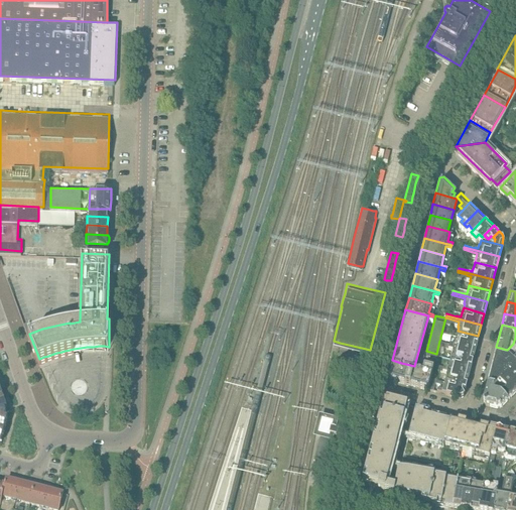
[(440,337),(440,339),(475,348),(478,336),(458,331),(457,335),(456,335),(455,340),(450,339),(440,337)]
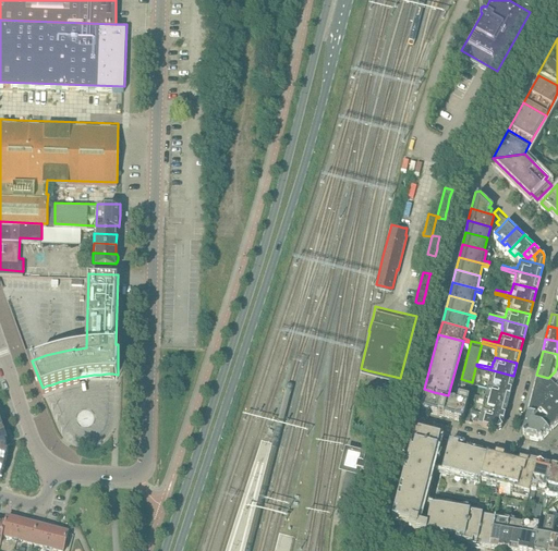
[(513,376),(476,366),(475,368),(486,370),(486,371),(490,372),(488,377),(489,377),(488,382),(510,388),(513,376)]
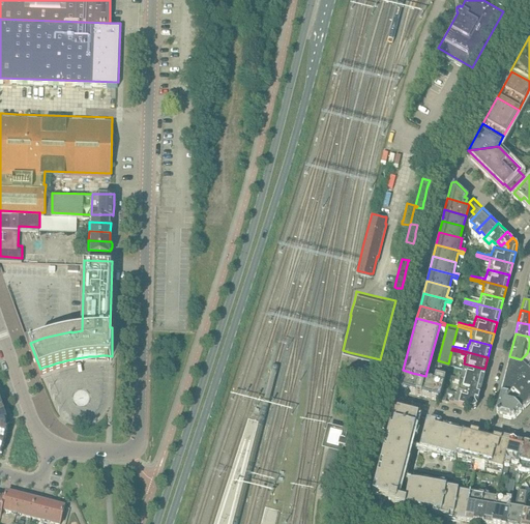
[(509,356),(496,407),(498,410),(510,413),(514,412),(529,396),(529,366),(525,360),(522,358),(521,359),(509,356)]
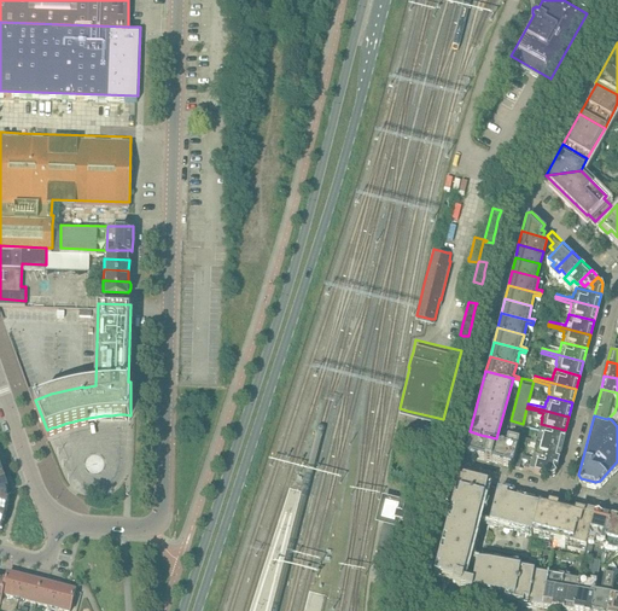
[(520,430),(520,432),(561,443),(565,430),(541,424),(540,429),(538,429),(537,434),(532,432),(532,434),(520,430)]
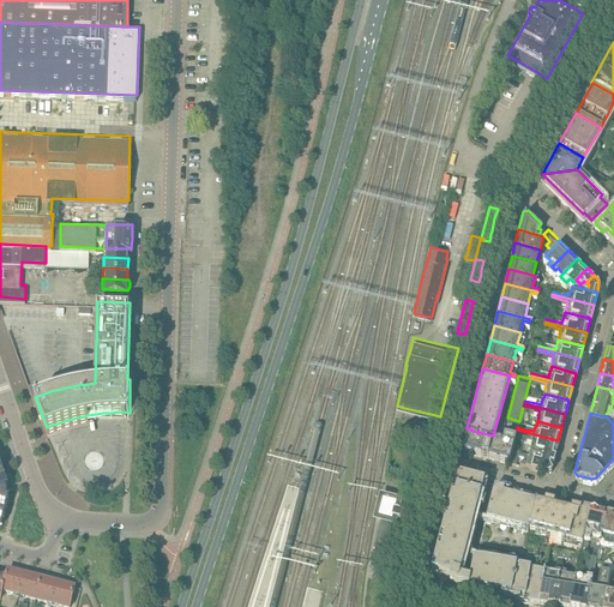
[(467,428),(463,446),(473,449),(483,451),(494,455),(505,457),(510,458),(513,444),(516,433),(512,432),(511,432),(505,431),(503,438),(499,437),(493,436),(488,434),(477,432),(467,428)]
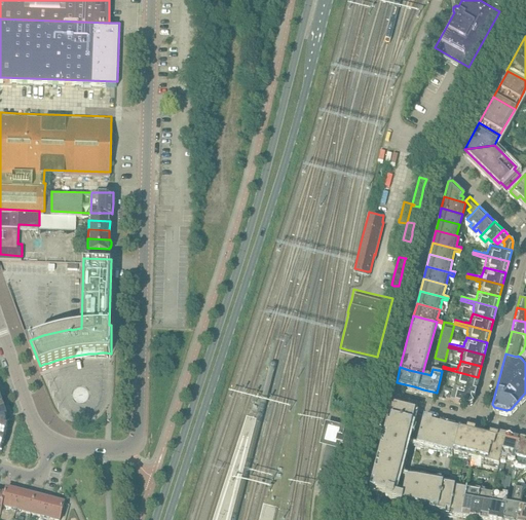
[(455,380),(454,384),(475,390),(478,377),(443,368),(442,370),(452,373),(456,374),(454,380),(455,380)]
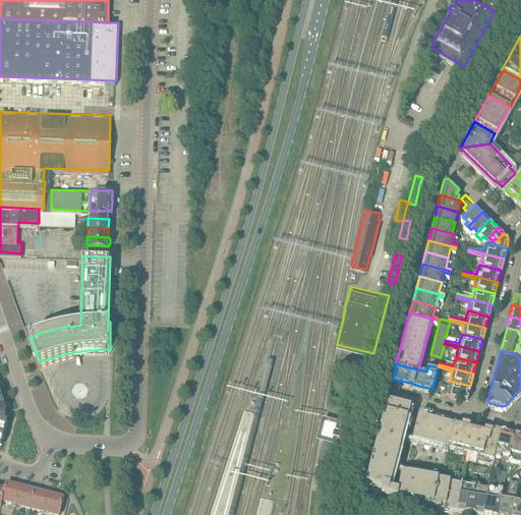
[(464,397),(468,395),(470,386),(450,381),(449,385),(448,385),(447,389),(443,388),(442,391),(464,397)]
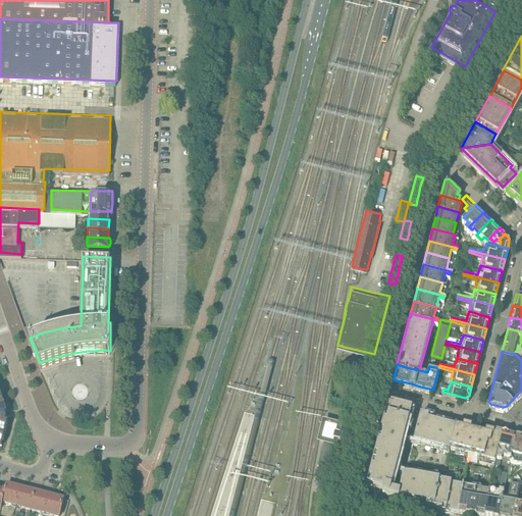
[(398,488),(394,487),(390,487),(412,405),(392,400),(386,403),(367,481),(375,483),(373,492),(393,497),(394,495),(397,495),(398,488)]
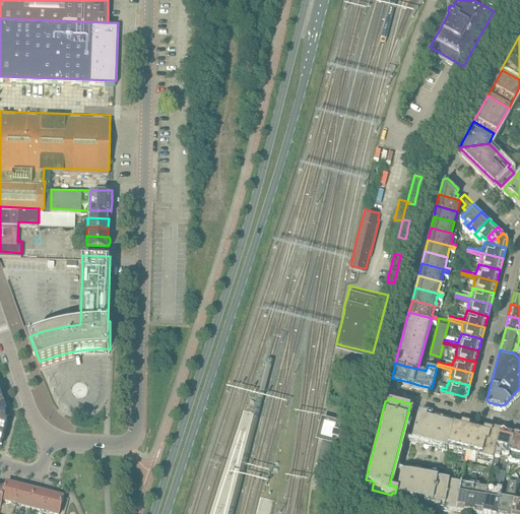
[(446,414),(424,408),(418,407),(412,434),(439,441),(446,414)]
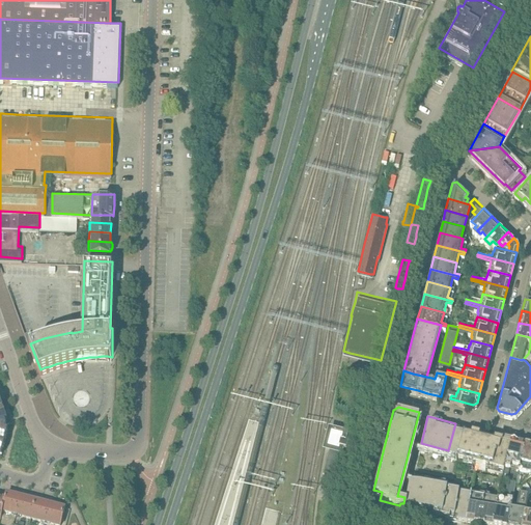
[(323,469),(323,470),(326,470),(326,471),(332,472),(334,473),(337,473),(338,472),(343,450),(342,450),(344,445),(345,445),(347,437),(346,437),(348,427),(346,426),(334,423),(328,447),(323,469)]
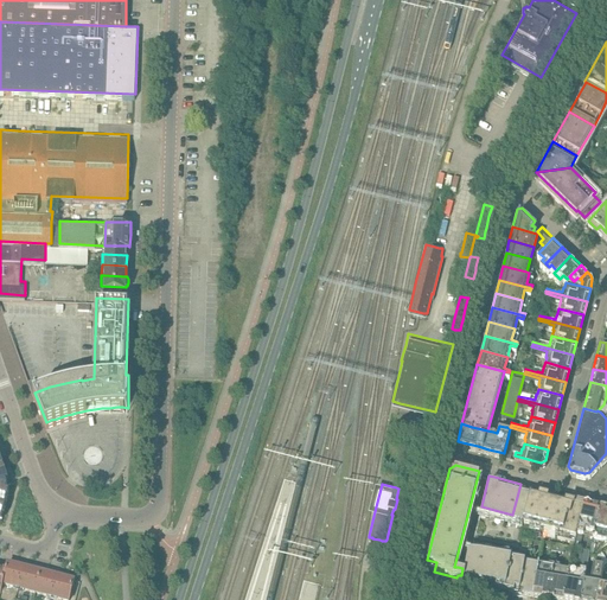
[(525,485),(521,484),(512,515),(522,517),(521,521),(522,521),(523,518),(530,487),(529,492),(524,491),(525,485)]
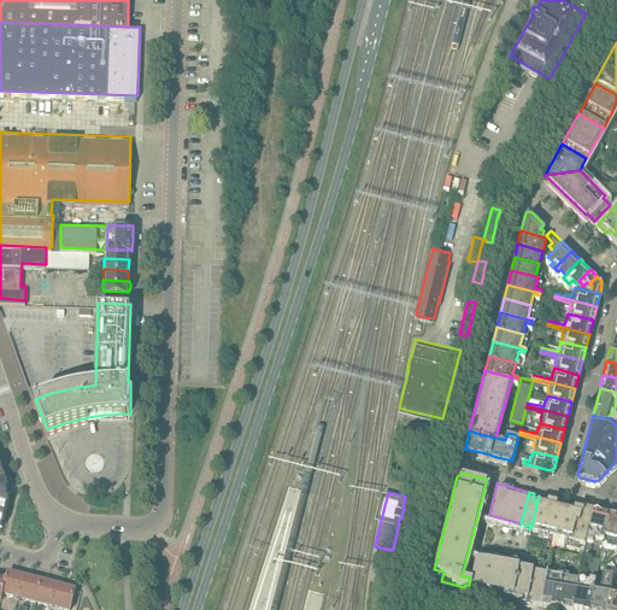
[(532,527),(553,532),(562,502),(556,500),(556,497),(551,496),(550,499),(539,496),(532,527)]
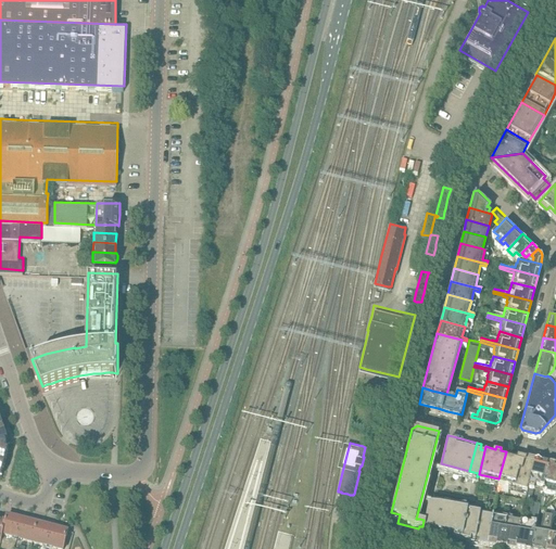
[(525,496),(529,483),(531,471),(525,469),(528,455),(519,451),(518,455),(506,451),(498,479),(512,482),(510,486),(522,489),(521,495),(525,496)]
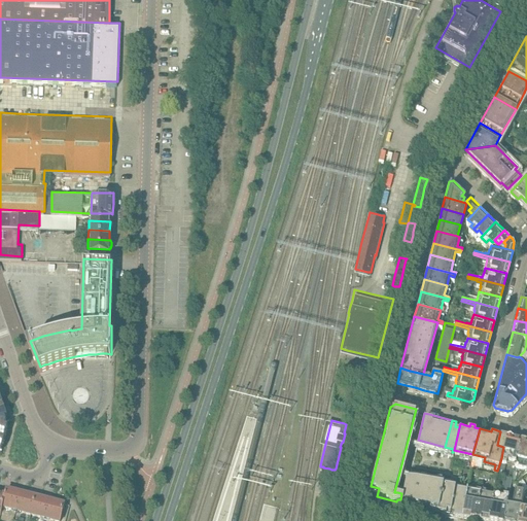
[(497,445),(503,447),(507,432),(500,431),(497,445)]
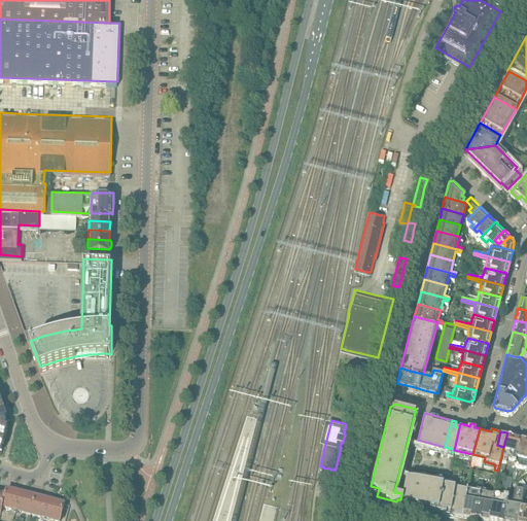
[(501,458),(497,471),(502,472),(505,459),(506,459),(506,456),(507,455),(516,457),(522,437),(507,432),(503,447),(501,458)]
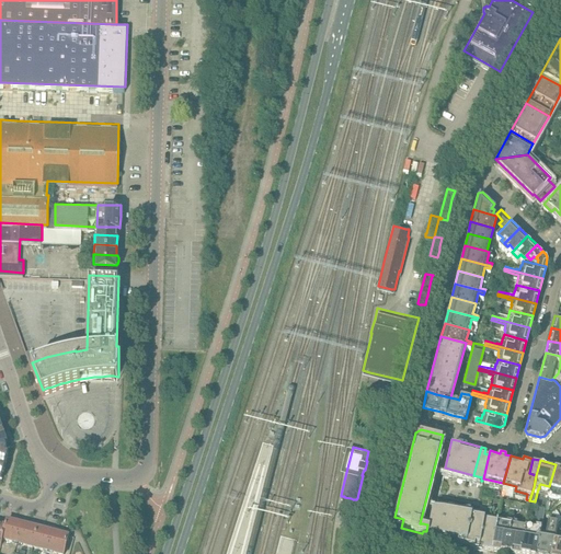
[(548,491),(560,494),(560,491),(560,464),(556,464),(549,486),(548,491)]
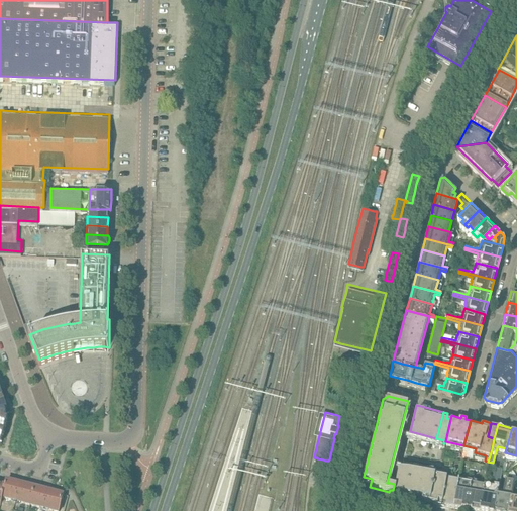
[(485,481),(480,507),(494,510),(497,491),(499,483),(502,466),(495,464),(492,477),(493,477),(492,482),(485,481)]
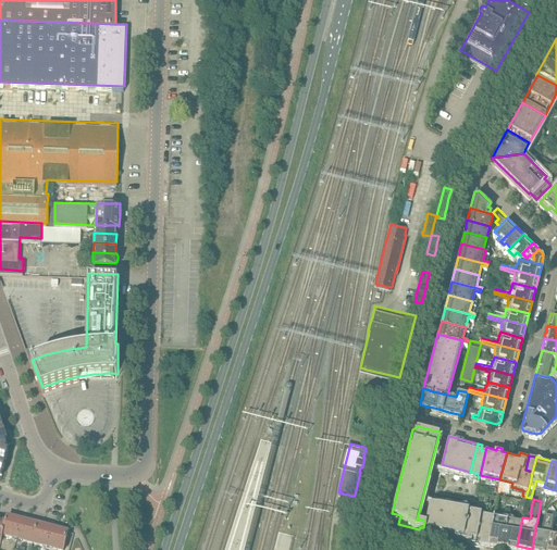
[(425,522),(424,521),(423,527),(424,528),(424,529),(489,541),(495,510),(492,510),(492,512),(430,500),(425,522)]
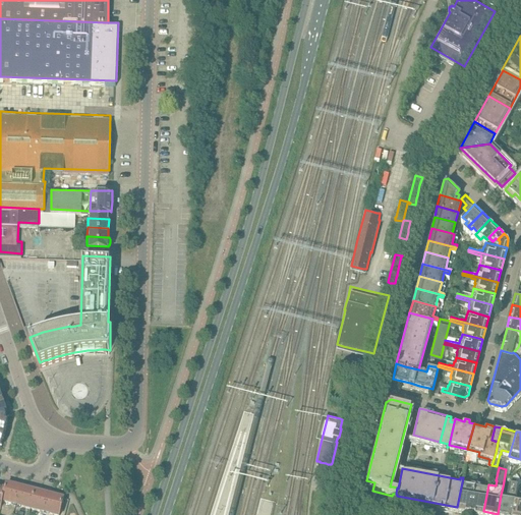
[(512,472),(518,481),(520,478),(520,475),(517,469),(512,472)]
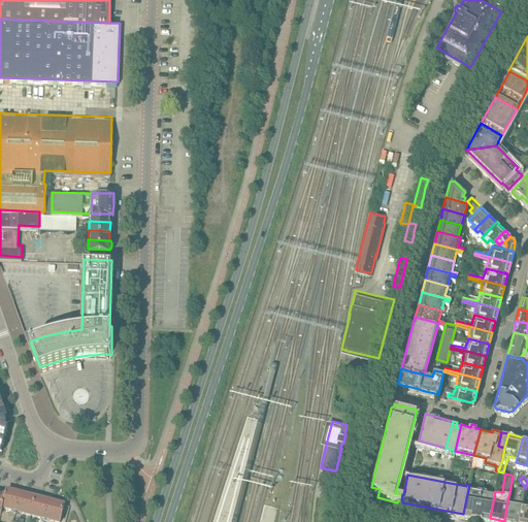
[(469,484),(463,514),(476,516),(483,483),(481,482),(480,486),(469,484)]
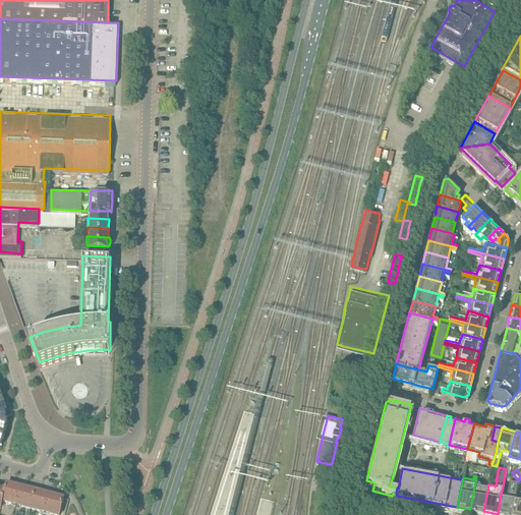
[(476,476),(470,509),(483,511),(488,484),(488,482),(478,480),(478,476),(476,476)]
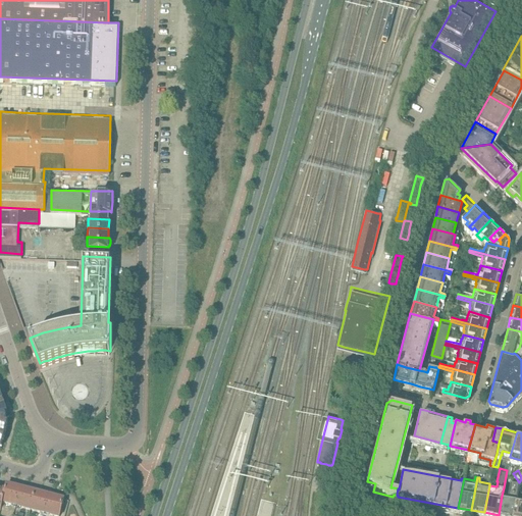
[(5,485),(2,497),(16,501),(20,483),(6,479),(5,485)]
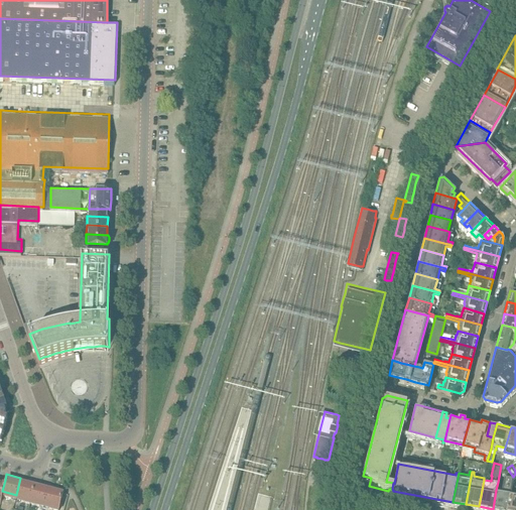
[(496,490),(493,509),(498,509),(506,509),(510,493),(513,478),(512,476),(504,475),(502,491),(496,490)]
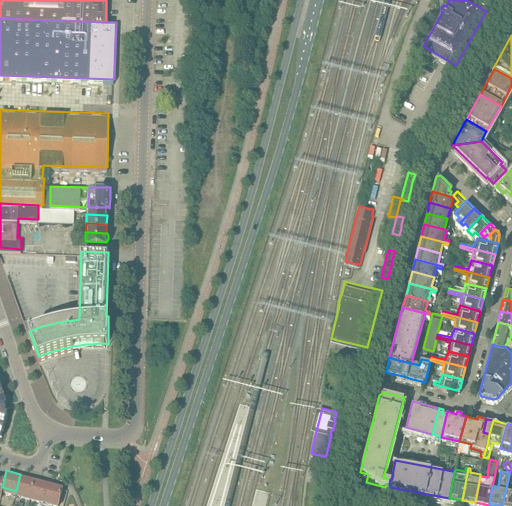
[(20,474),(16,491),(30,494),(34,477),(20,474)]
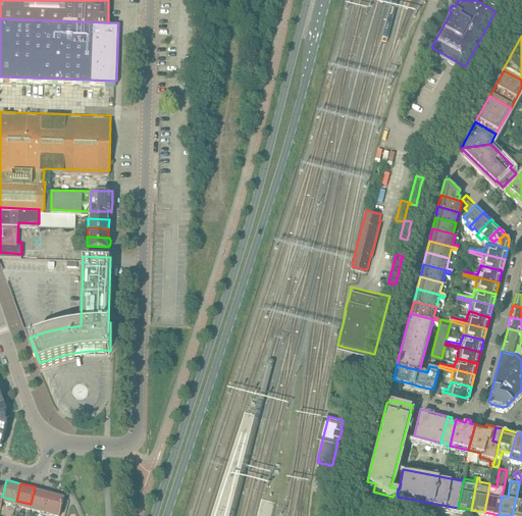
[(35,486),(31,504),(45,508),(49,491),(35,486)]
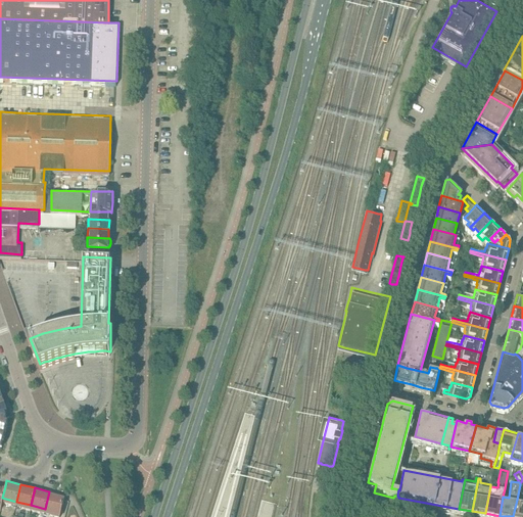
[(49,491),(45,509),(59,512),(63,495),(49,491)]
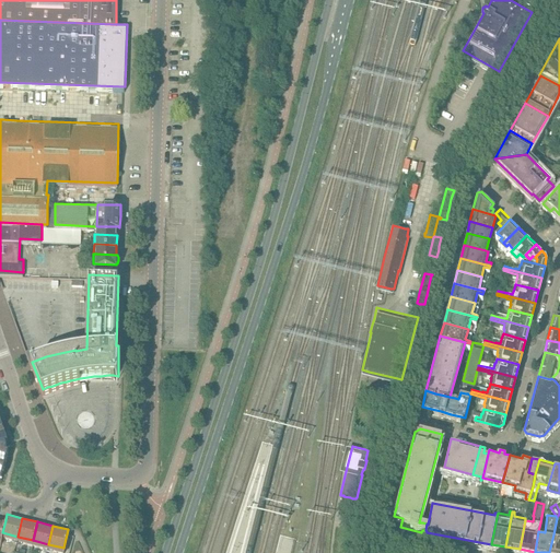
[(559,552),(559,536),(553,534),(549,552),(559,552)]
